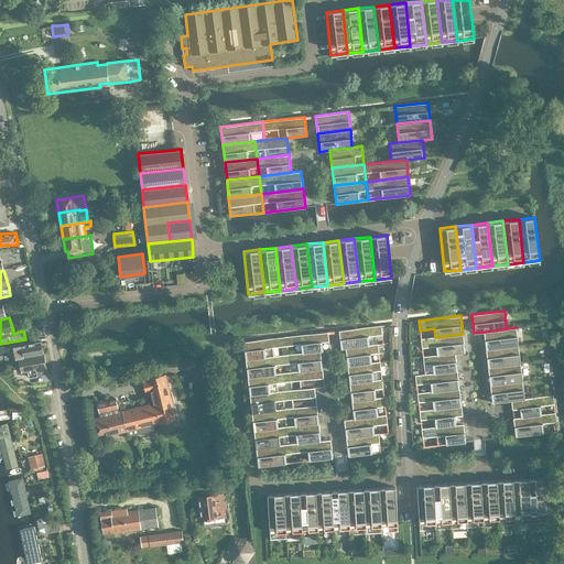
[(381,325),(338,331),(340,349),(346,348),(378,345),(383,344),(383,343),(369,345),(368,336),(382,335),(381,325)]
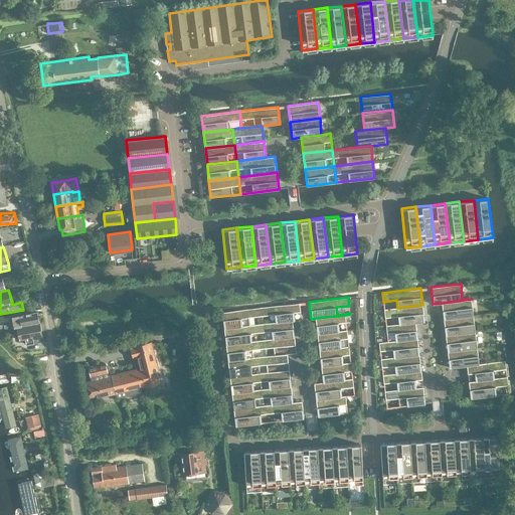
[(472,299),(442,303),(444,319),(474,315),(472,299)]
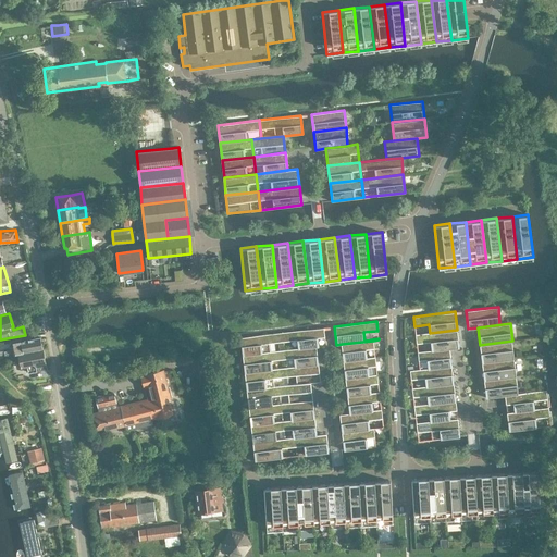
[(323,327),(282,332),(284,350),(317,347),(326,346),(323,327)]
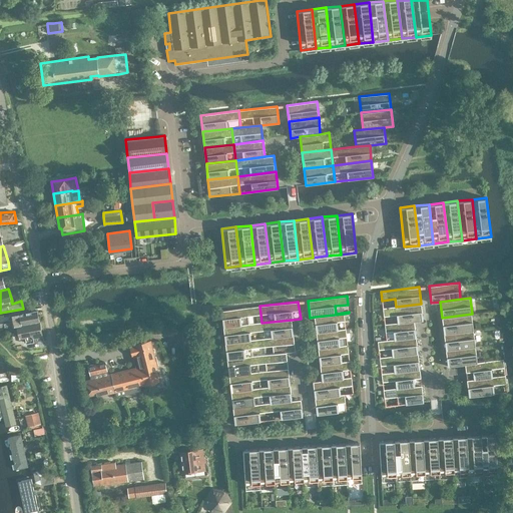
[(396,307),(383,308),(384,317),(397,315),(397,323),(414,321),(414,322),(423,321),(421,304),(396,307)]
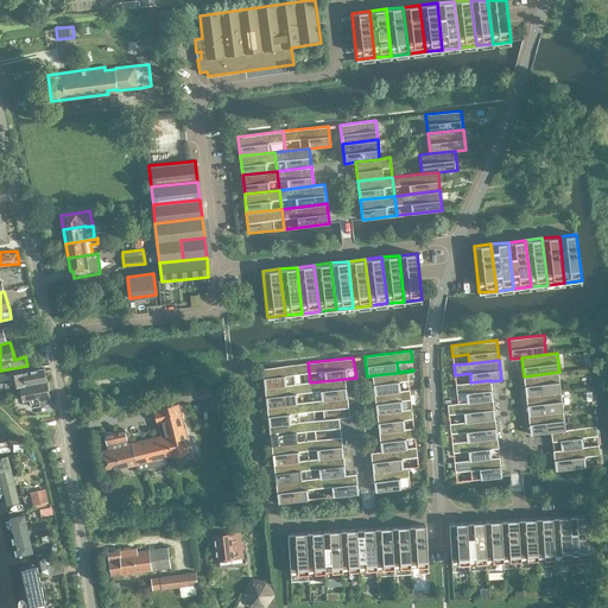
[(308,362),(263,368),(265,387),(310,382),(308,362)]
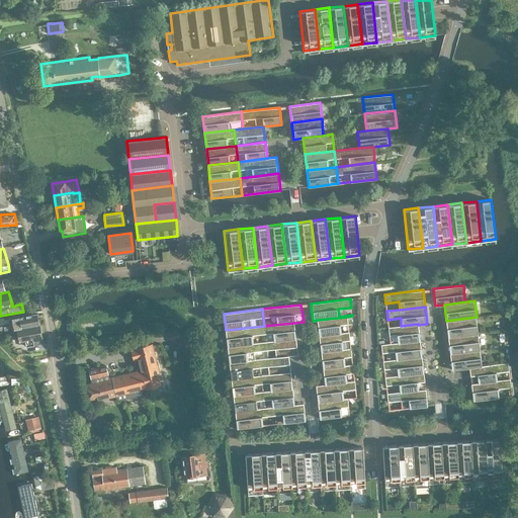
[(12,325),(4,327),(5,331),(17,329),(39,325),(37,314),(10,319),(12,325)]
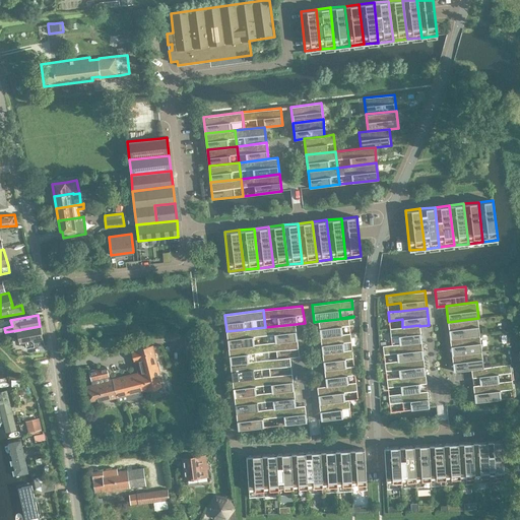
[(348,318),(319,321),(320,337),(342,334),(341,326),(349,325),(348,318)]
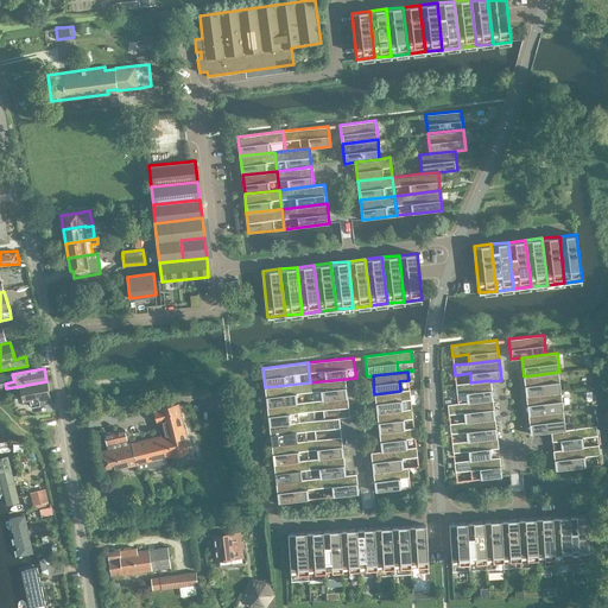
[(559,372),(524,377),(526,396),(561,392),(559,372)]
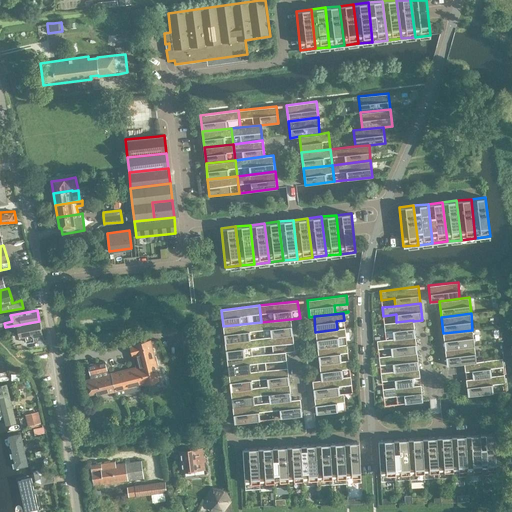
[(291,319),(261,322),(263,338),(292,334),(291,319)]
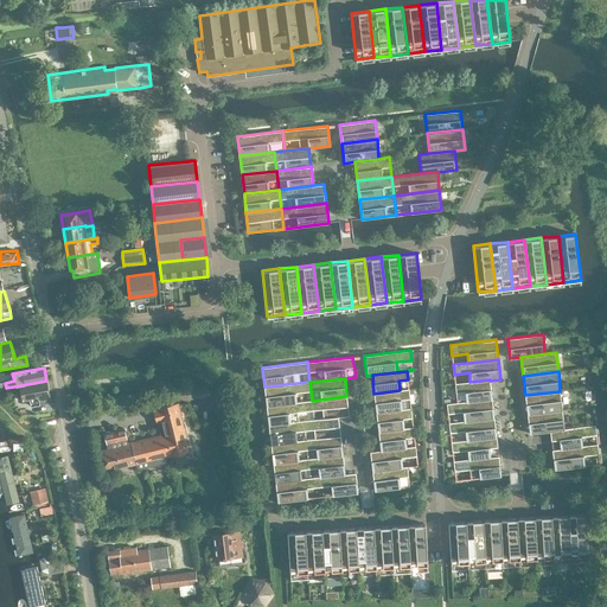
[(490,379),(470,382),(455,383),(457,394),(465,393),(466,401),(492,398),(490,381),(490,379)]
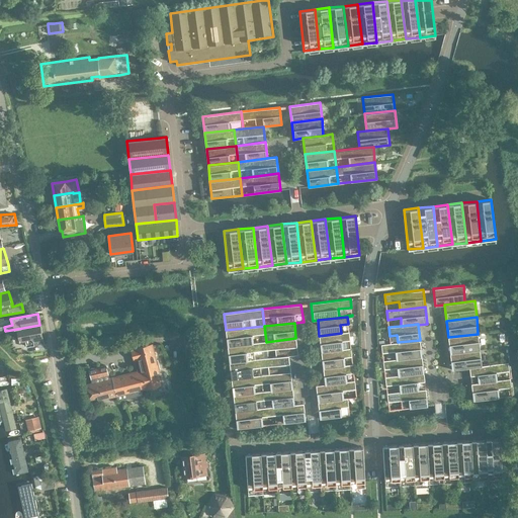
[(39,325),(17,329),(19,339),(18,339),(18,342),(25,340),(26,346),(44,343),(41,333),(38,333),(36,326),(39,325)]
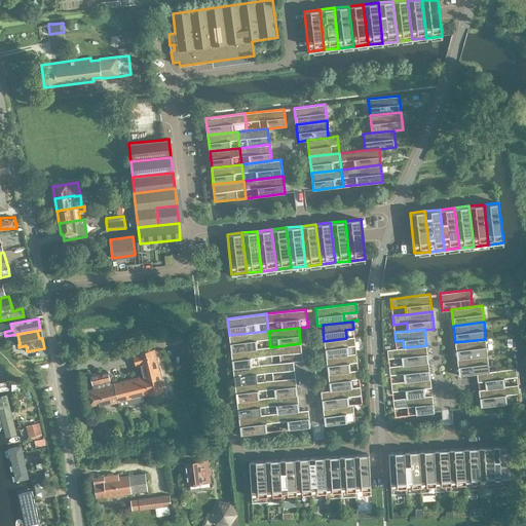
[(268,331),(229,335),(231,351),(270,347),(268,331)]
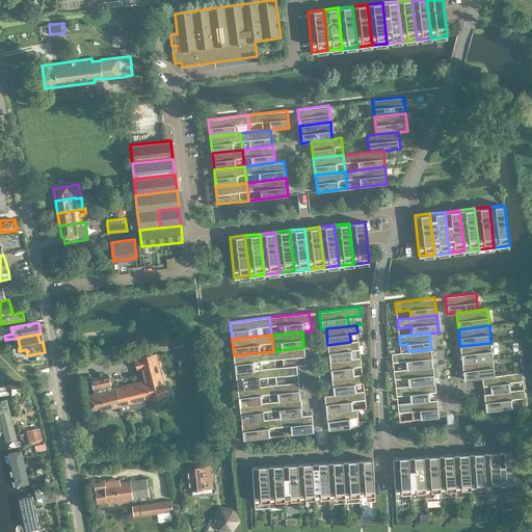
[(350,342),(327,345),(329,362),(361,357),(358,341),(350,342)]
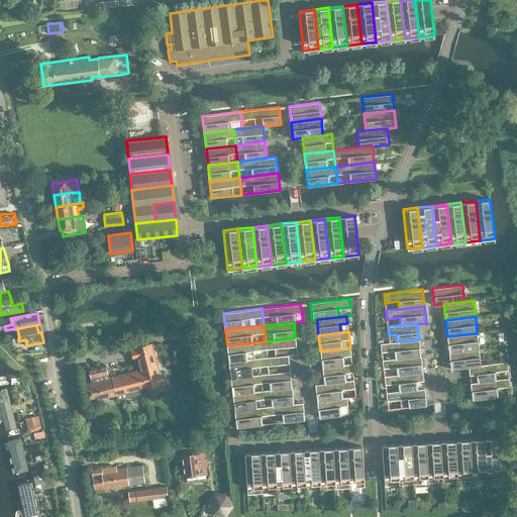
[(197,355),(194,332),(185,333),(188,356),(197,355)]
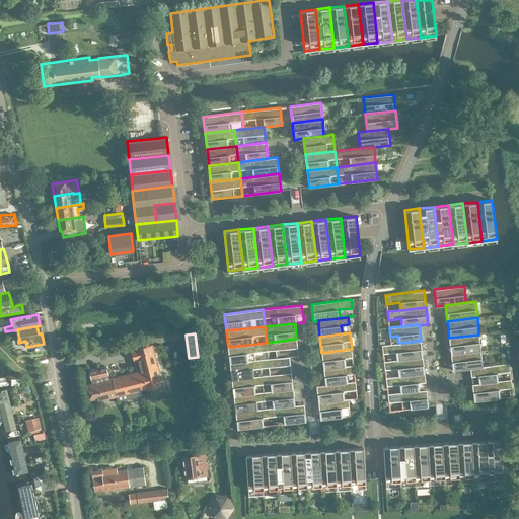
[(478,335),(449,338),(451,354),(480,351),(478,335)]
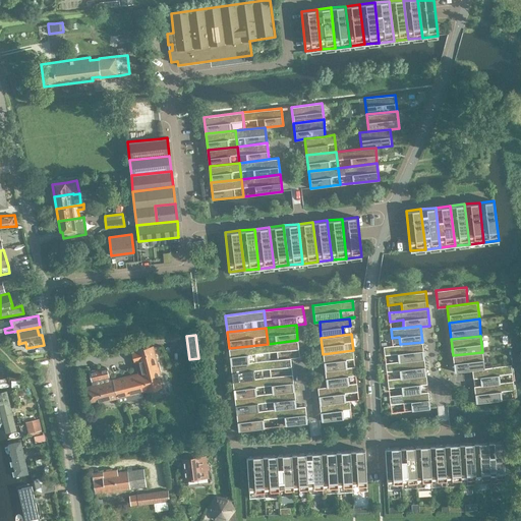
[(297,340),(268,344),(270,360),(290,358),(299,357),(297,340)]
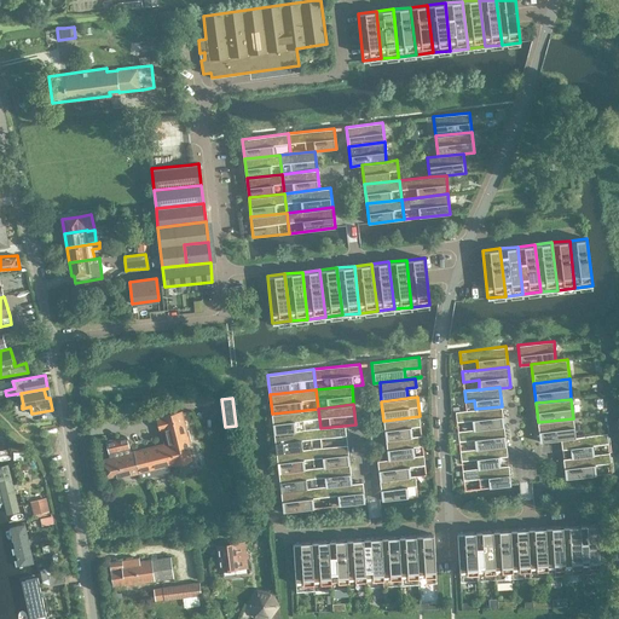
[(475,409),(456,412),(457,422),(472,421),(473,429),(504,426),(502,406),(475,409)]
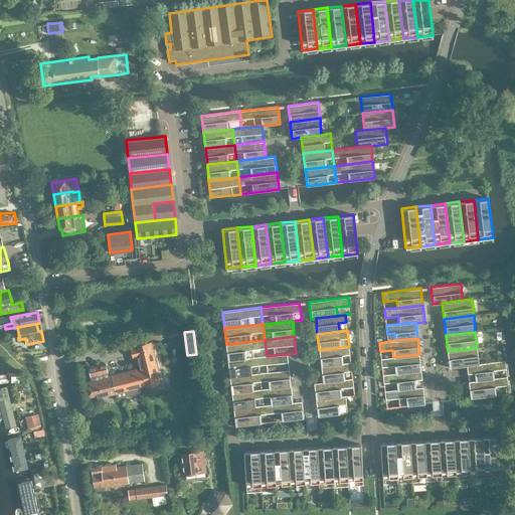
[(265,340),(226,344),(228,360),(258,357),(267,356),(265,340)]
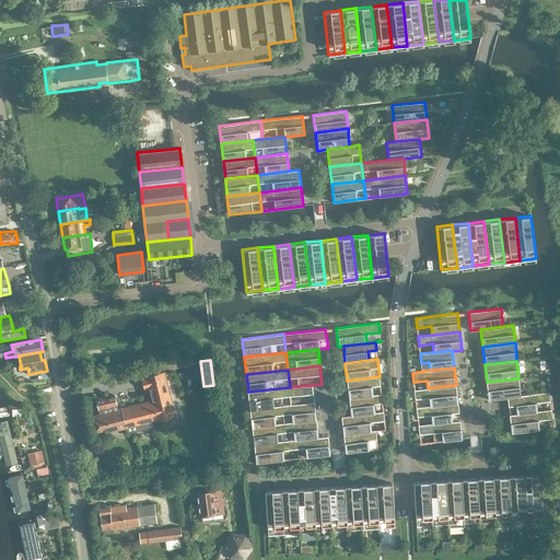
[(174,413),(171,399),(172,399),(173,399),(170,389),(168,389),(164,373),(142,378),(146,389),(149,388),(152,401),(114,411),(113,407),(117,406),(115,397),(116,396),(116,395),(115,396),(115,395),(95,399),(98,410),(101,409),(102,415),(100,415),(94,416),(98,434),(137,424),(138,431),(154,427),(153,422),(153,421),(158,420),(156,418),(174,413)]
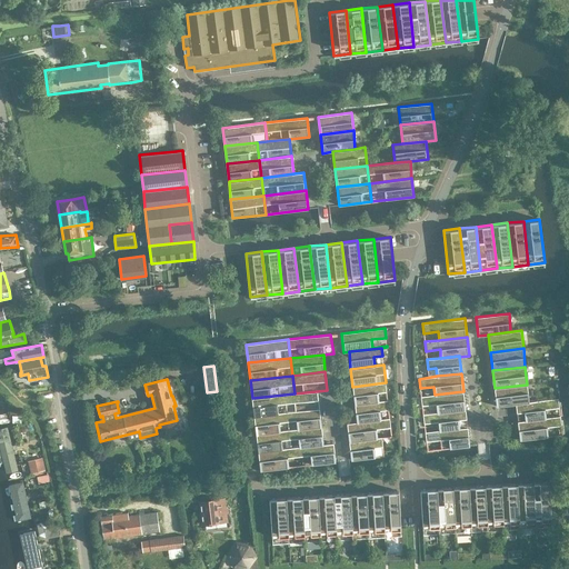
[(386,382),(352,387),(355,405),(379,401),(378,393),(387,392),(386,382)]
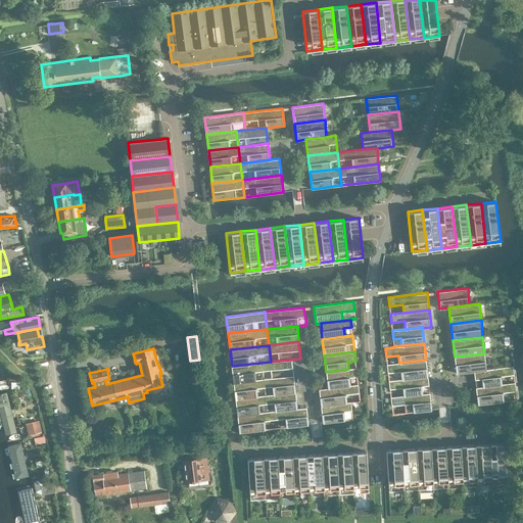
[(484,353),(455,357),(457,374),(474,372),(486,370),(484,353)]
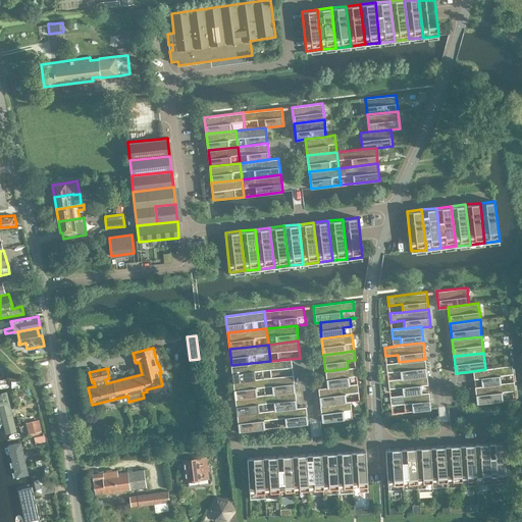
[(270,361),(261,362),(263,378),(293,375),(291,359),(270,361)]
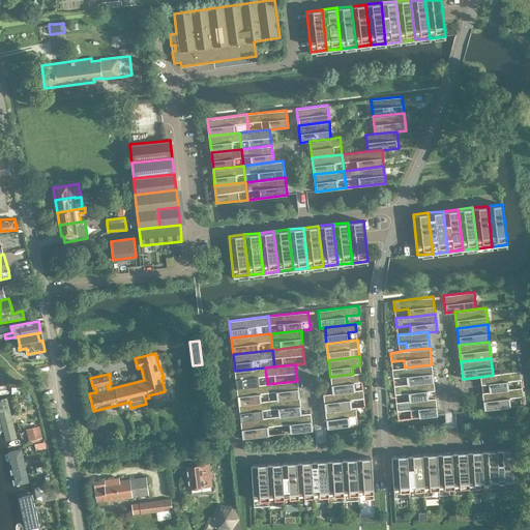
[(432,364),(405,367),(392,370),(393,378),(406,377),(407,384),(434,381),(432,364)]
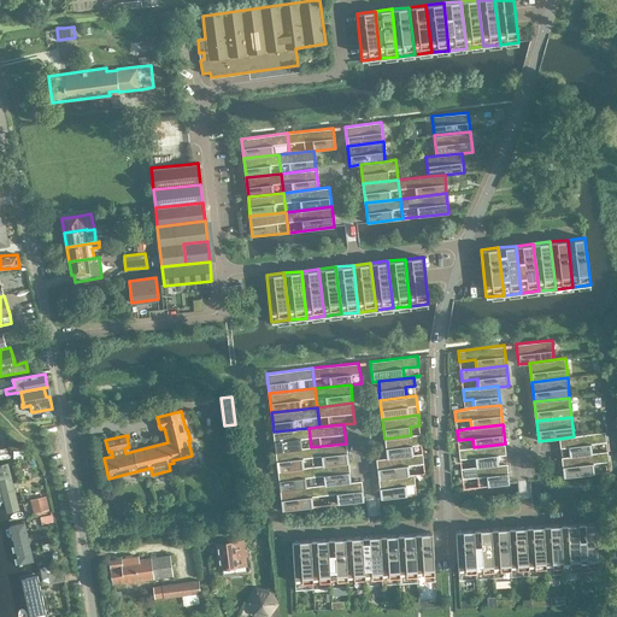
[(309,428),(274,432),(275,452),(311,447),(309,428)]
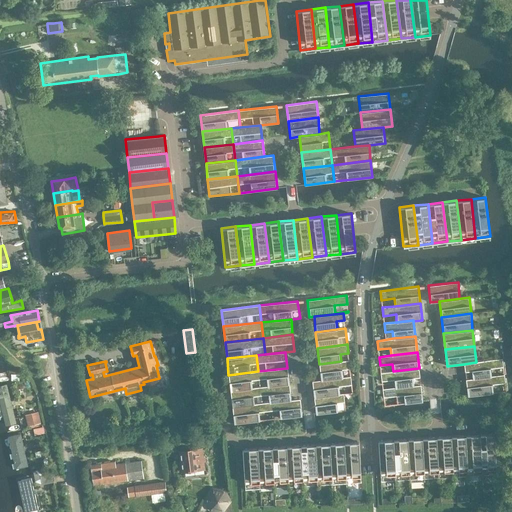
[(503,359),(464,364),(466,379),(491,376),(490,369),(503,367),(503,359)]
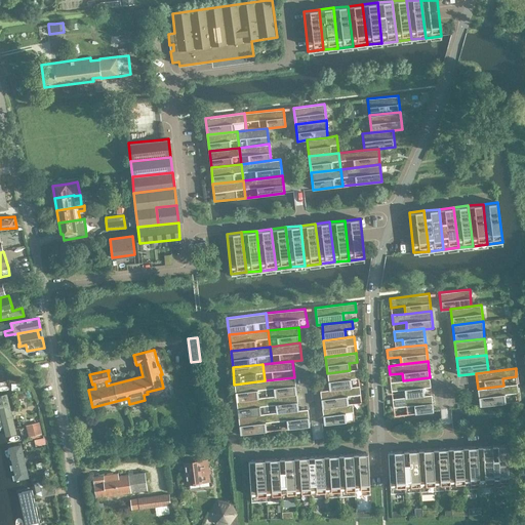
[(350,370),(327,373),(329,389),(329,390),(352,387),(351,379),(359,378),(358,369),(350,370)]
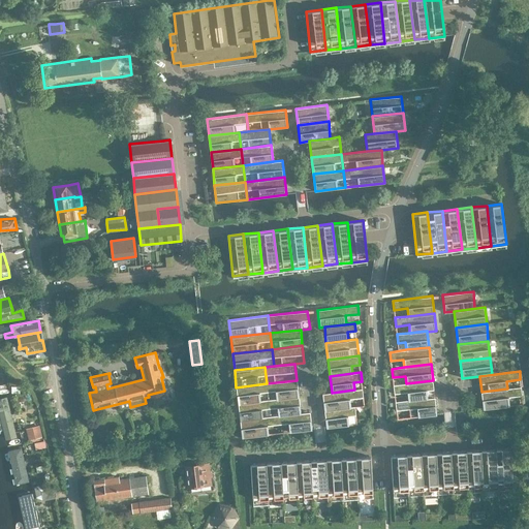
[(297,380),(267,383),(269,400),(299,397),(297,380)]
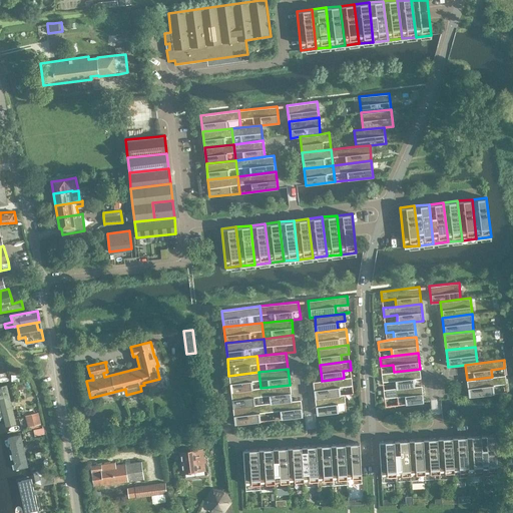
[(420,369),(394,372),(381,374),(382,382),(395,381),(396,388),(422,386),(420,369)]
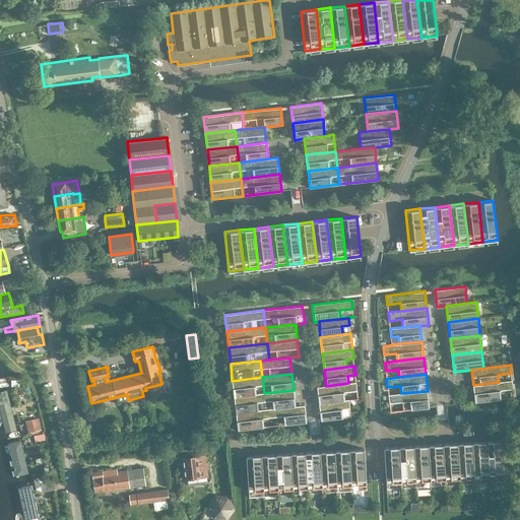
[(262,377),(232,381),(234,397),(264,393),(262,377)]
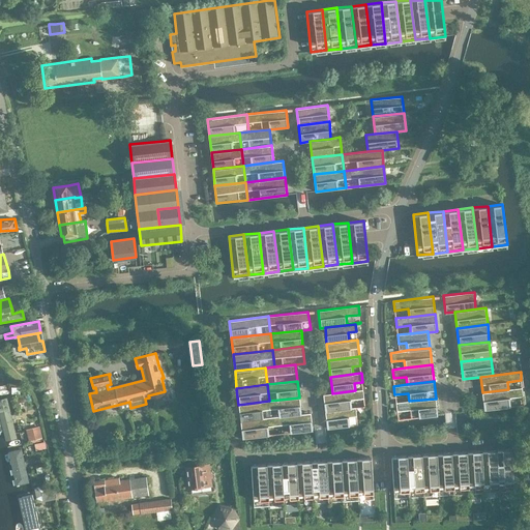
[(508,389),(482,392),(484,410),(510,407),(509,399),(523,396),(522,387),(508,389)]
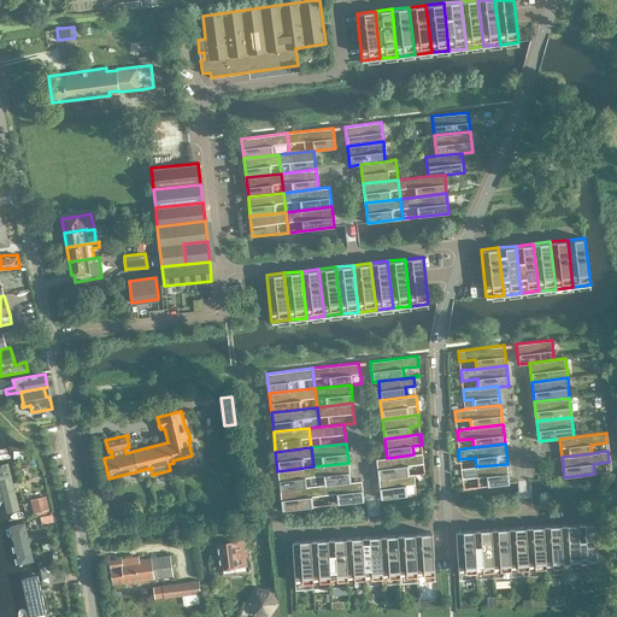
[(387,457),(376,459),(378,479),(415,475),(425,474),(424,472),(409,475),(409,465),(423,464),(422,453),(413,454),(387,458),(387,457)]
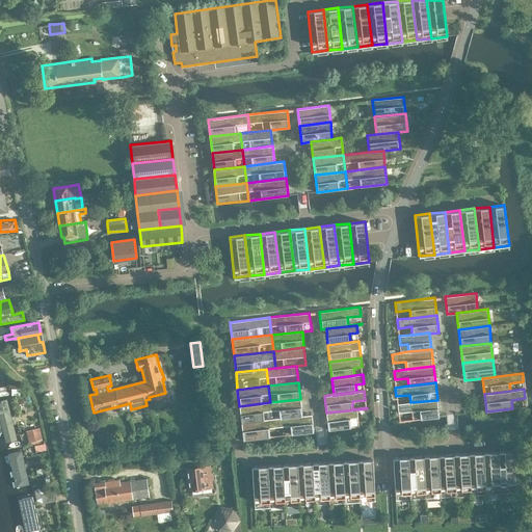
[(300,399),(270,402),(272,419),(282,418),(302,415),(300,399)]
